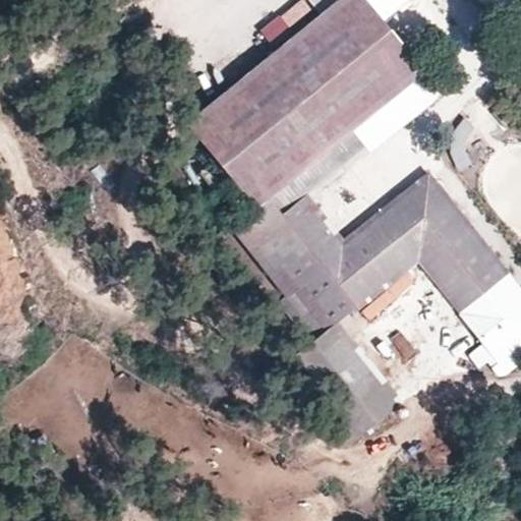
[(364,0),(337,0),(322,13),(185,124),(252,207),(255,210),(422,71),(382,21),(364,0)]
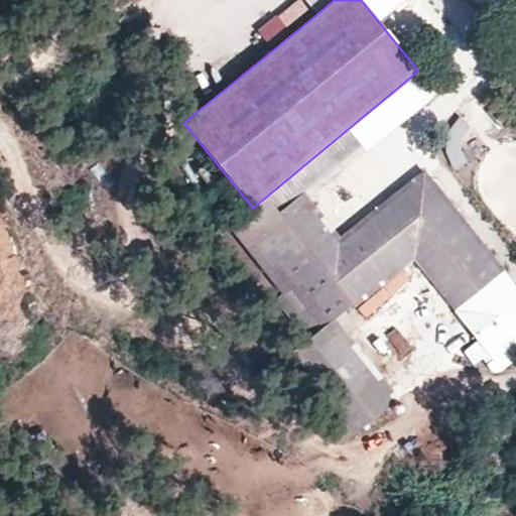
[(286,25),(305,3),(300,0),(288,0),(275,15),(286,25)]
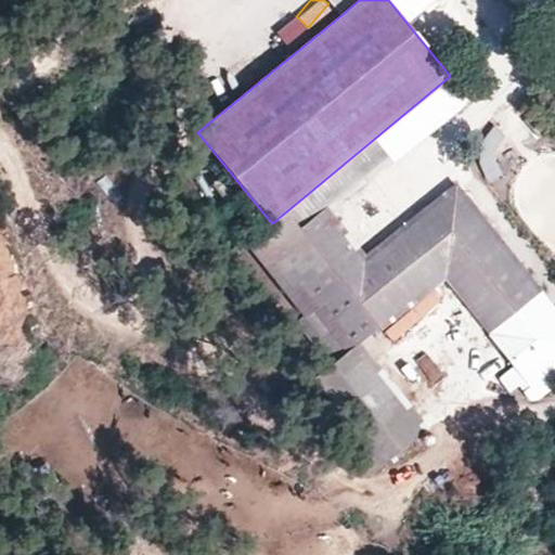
[(359,0),(388,0),(407,23),(431,2),(429,0),(332,0),(343,14),(359,0)]
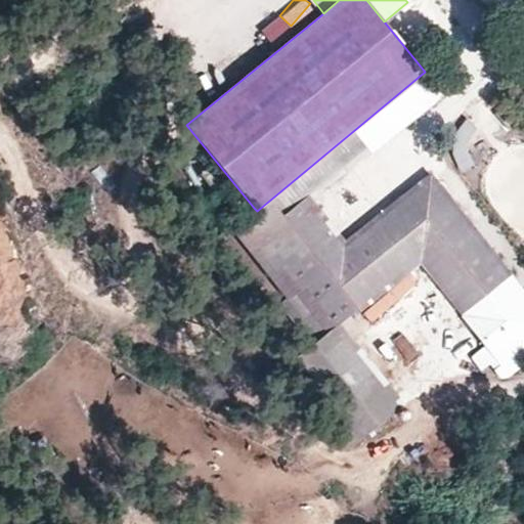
[(312,345),(340,323),(422,259),(488,344),(479,350),(495,372),(504,363),(512,374),(523,363),(523,304),(429,188),(353,249),(326,270),(279,210),(305,189),(397,116),(405,125),(443,94),(425,72),(257,211),(254,208),(231,227),(288,298),(279,304),(312,345)]
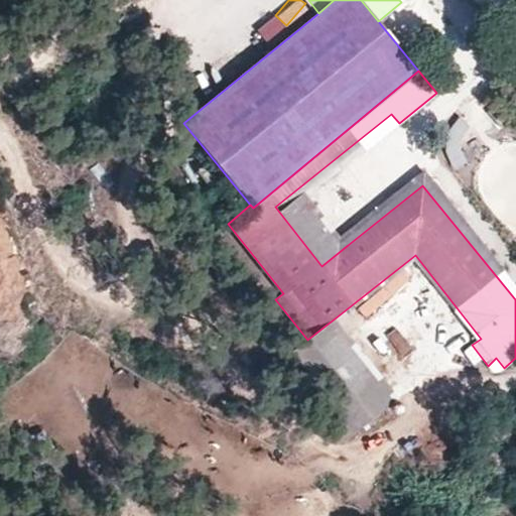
[(300,186),(304,191),(363,144),(367,149),(399,123),(391,114),(300,186)]
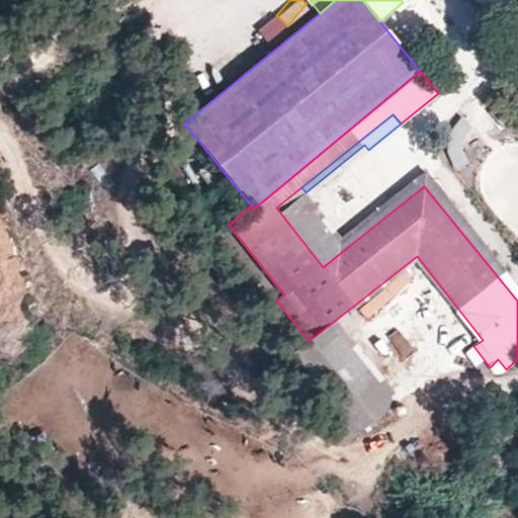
[(517,285),(425,171),(342,237),(349,246),(424,186),(517,300),(517,285)]
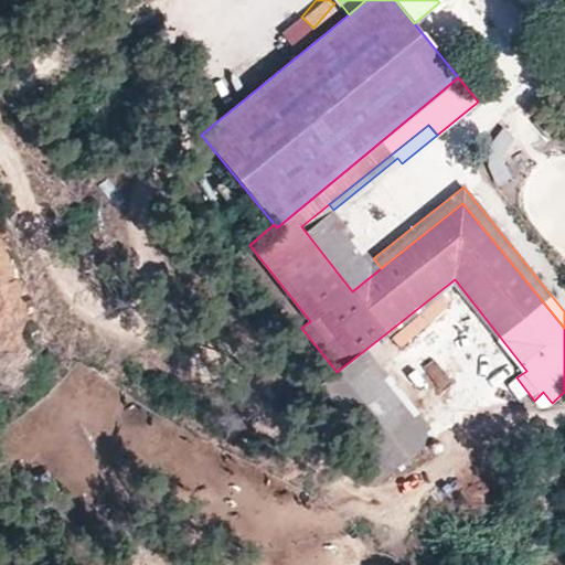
[(333,210),(329,204),(301,226),(352,291),(381,268),(373,258),(333,210)]
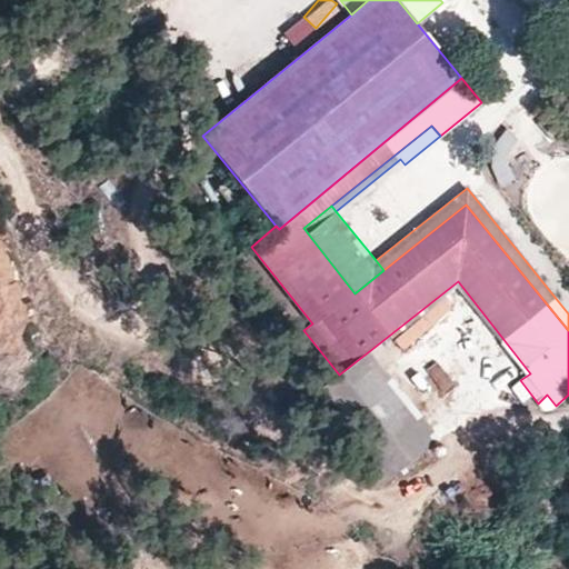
[(338,450),(371,492),(440,439),(369,351),(339,375),(322,388),(320,389),(356,436),(338,450)]
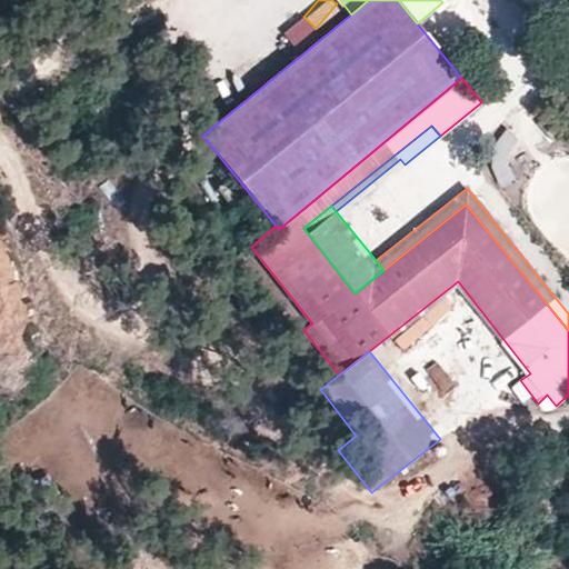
[(547,395),(538,403),(541,409),(549,410),(556,406),(547,395)]
